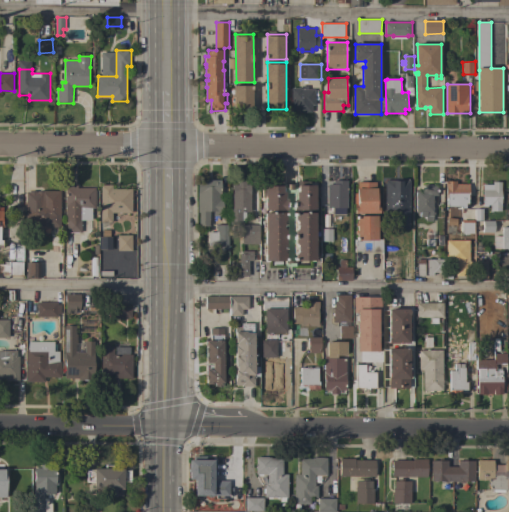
[(254,86),(254,109),(235,109),(235,86),(254,86)]
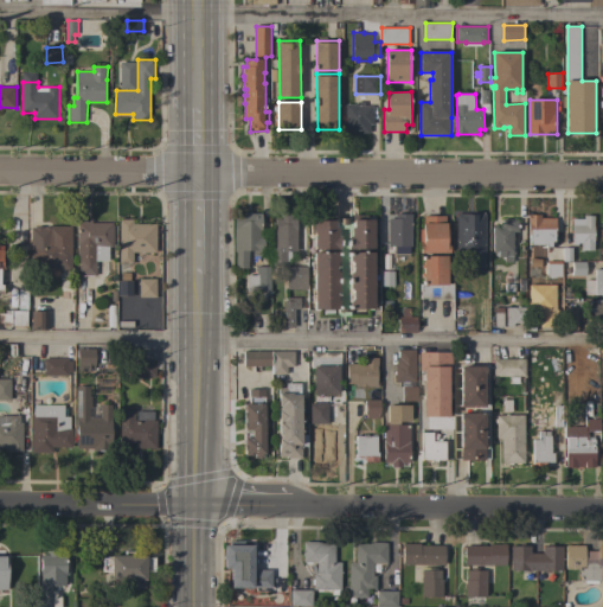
[(347,133),(347,104),(359,104),(359,102),(366,102),(366,106),(374,106),(374,125),(371,125),(371,133),(347,133)]
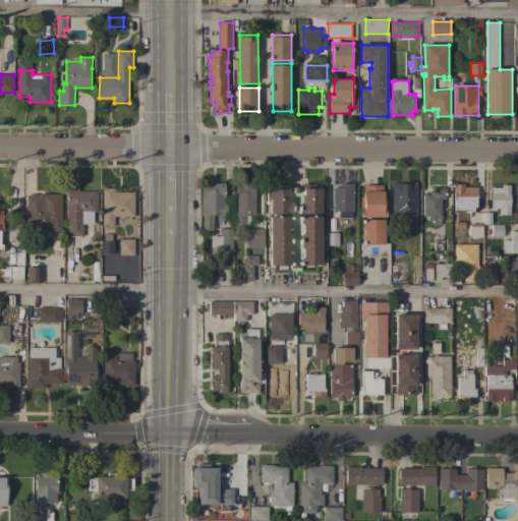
[(203,183),(226,183),(226,198),(225,198),(225,203),(228,203),(228,217),(227,217),(227,220),(219,220),(219,214),(215,214),(215,230),(205,230),(204,216),(203,216),(203,183)]
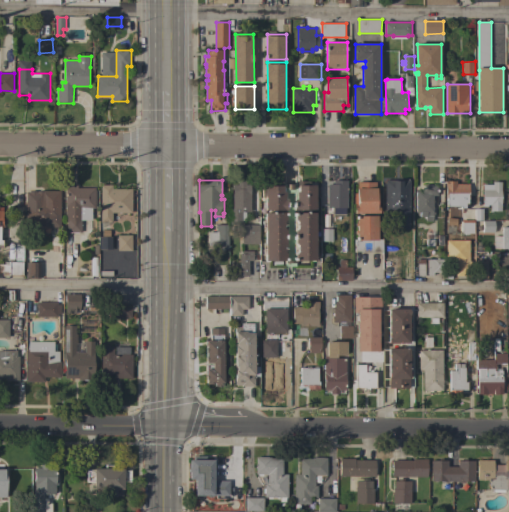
[(295,210),(295,199),(295,192),(288,193),(288,199),(289,199),(289,209),(267,210),(267,197),(264,197),(264,188),(267,188),(267,185),(273,185),(273,181),(284,181),(284,188),(289,188),(289,184),(294,184),(294,188),(299,188),(299,181),(300,181),(300,180),(306,180),(306,181),(311,181),(311,185),(317,185),(317,187),(320,187),(320,196),(317,196),(317,210),(295,210)]
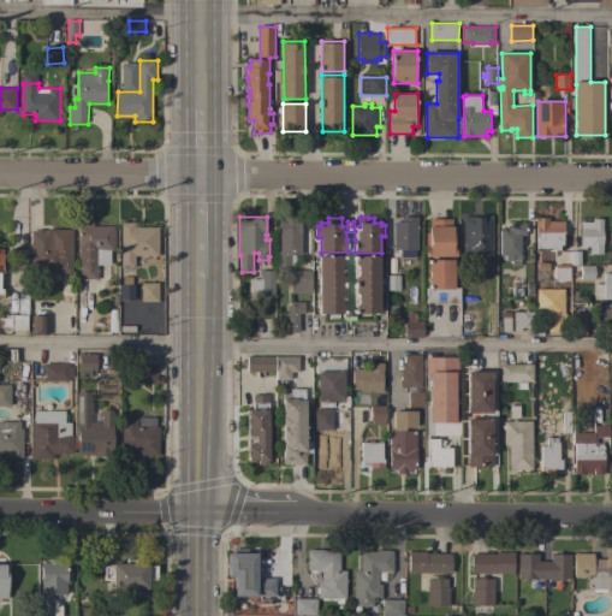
[(419,249),(396,249),(396,244),(394,244),(394,238),(396,238),(396,221),(403,221),(403,217),(419,217),(419,249)]
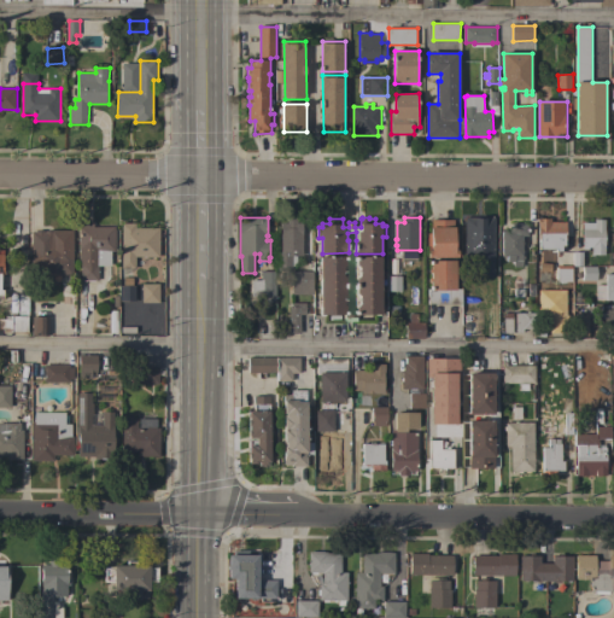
[(496,277),(467,277),(467,217),(496,217),(496,277)]
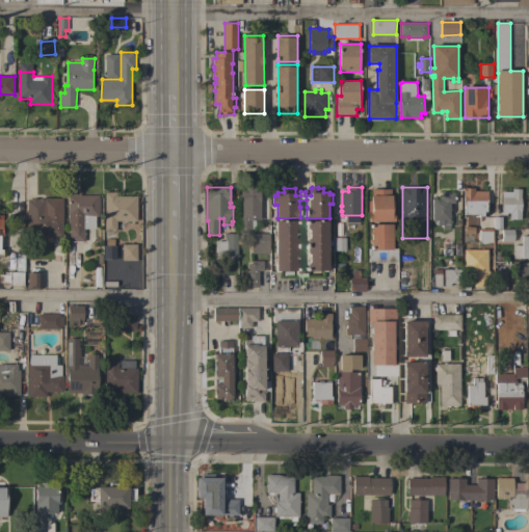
[(262,220),(257,220),(257,228),(253,228),(253,233),(241,233),(241,217),(243,217),(243,191),(248,191),(248,188),(257,188),(257,191),(262,192),(262,220)]
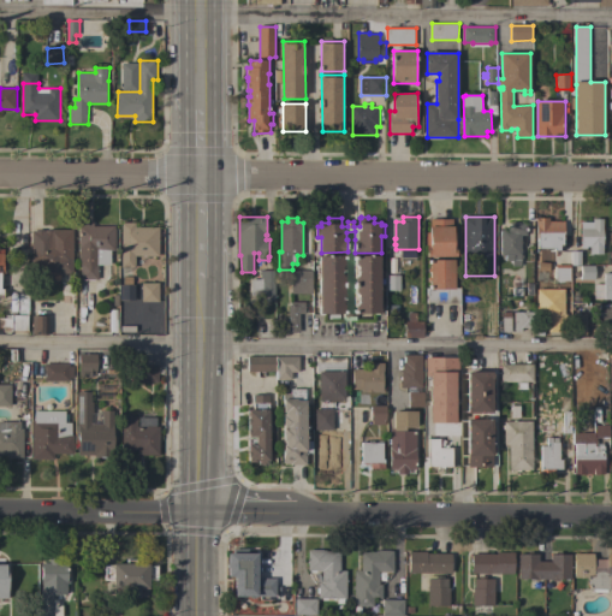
[(538,218),(551,218),(551,221),(565,220),(566,234),(564,234),(565,246),(562,246),(562,250),(557,250),(557,248),(539,248),(538,218)]
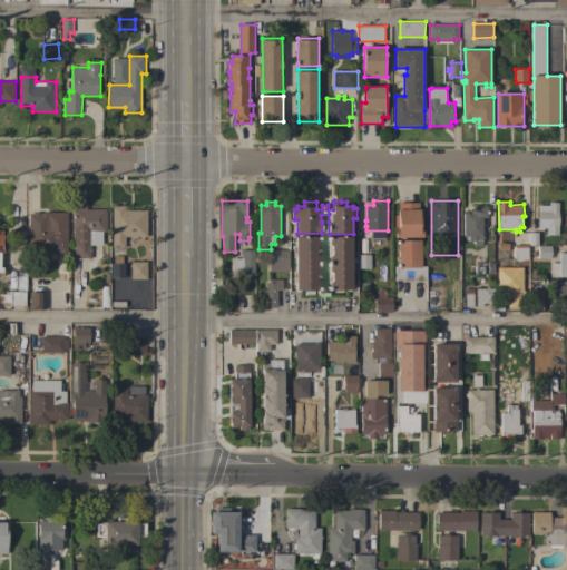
[(397,237),(397,228),(396,228),(396,215),(400,215),(400,203),(421,203),(421,215),(424,215),(424,237),(397,237)]
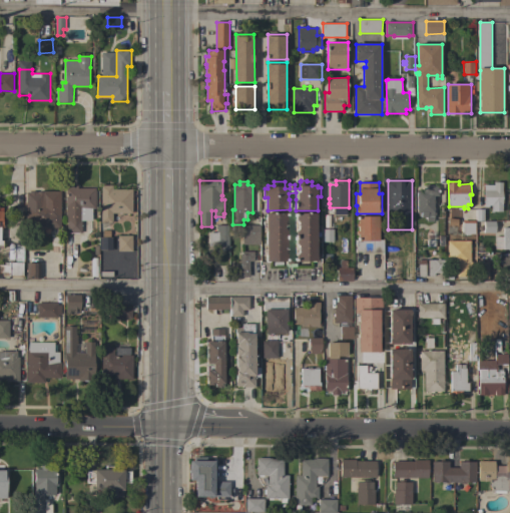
[(503,211),(494,211),(494,205),(490,205),(490,206),(486,206),(486,186),(496,186),(496,182),(504,182),(503,211)]
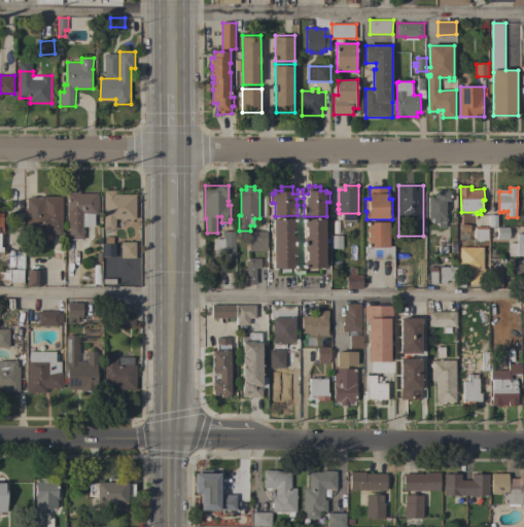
[(69,194),(71,194),(71,190),(81,190),(81,194),(100,194),(100,214),(96,214),(96,226),(85,226),(85,239),(71,239),(71,226),(69,226),(69,194)]
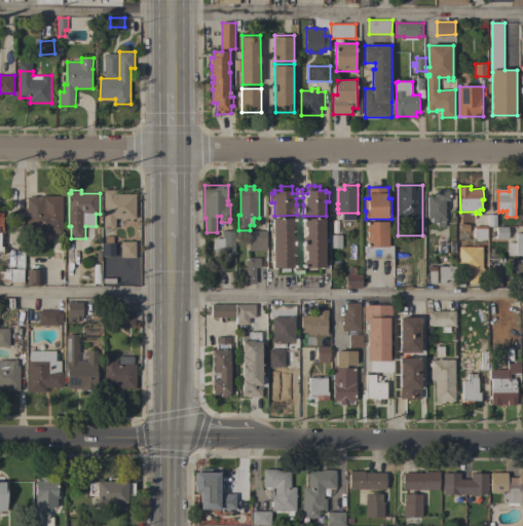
[(117,190),(117,193),(137,194),(137,199),(142,199),(142,205),(137,205),(137,219),(117,218),(117,228),(105,228),(106,190),(117,190)]
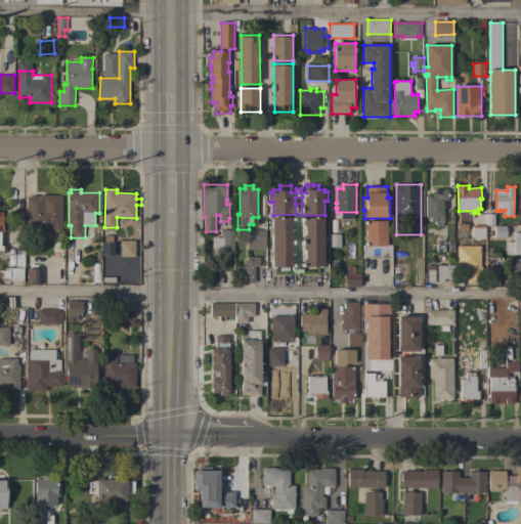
[(444,226),(437,226),(437,222),(432,222),(432,217),(427,217),(428,195),(436,195),(436,189),(449,189),(449,200),(444,200),(444,226)]
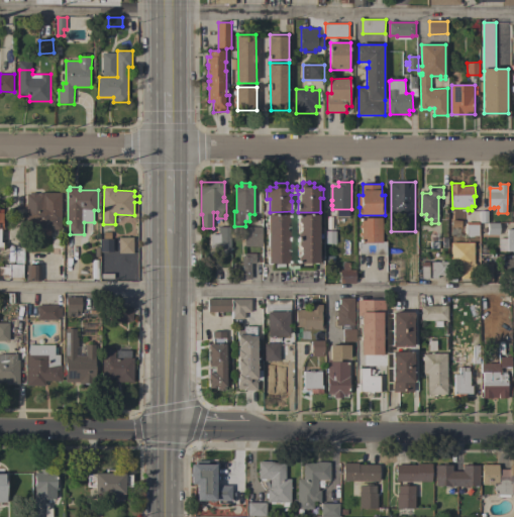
[(63,229),(27,229),(27,194),(31,194),(31,193),(37,193),(39,193),(63,193),(63,229)]
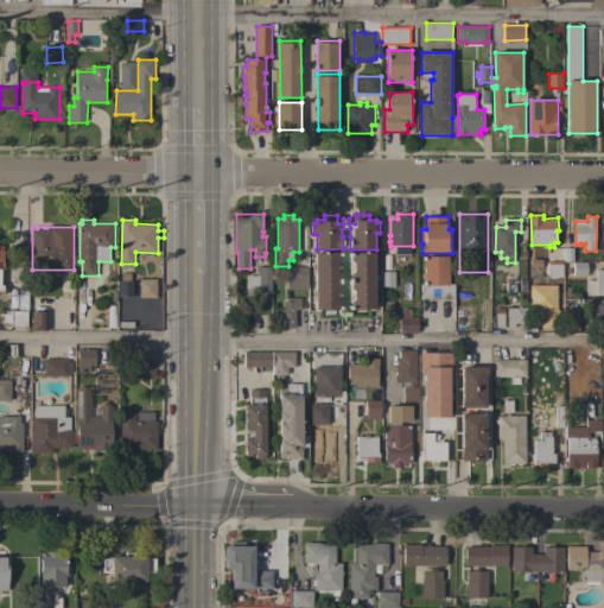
[(565,263),(565,248),(574,248),(574,263),(565,263)]
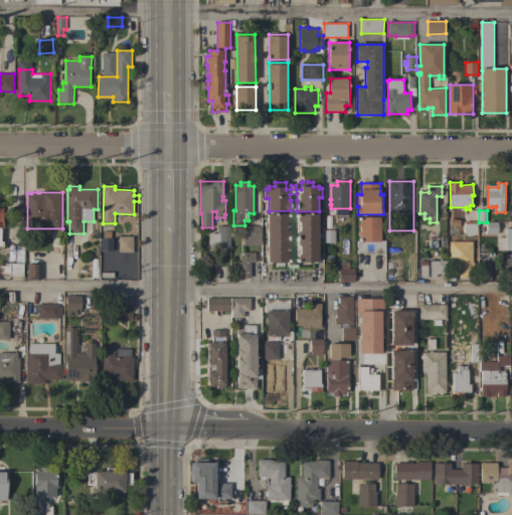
[(269,213),(290,213),(290,262),(269,263),(269,213)]
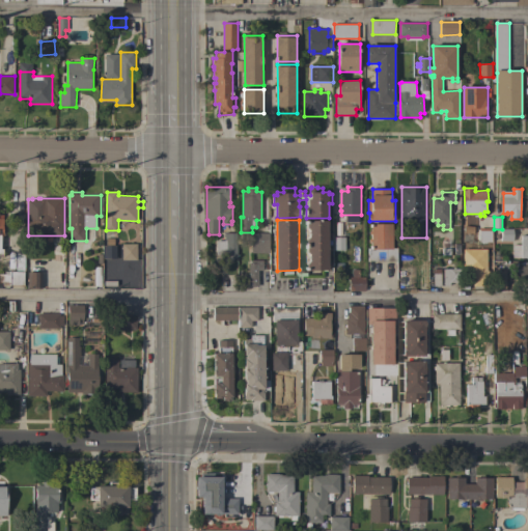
[(329,270),(307,270),(307,220),(329,220),(329,270)]
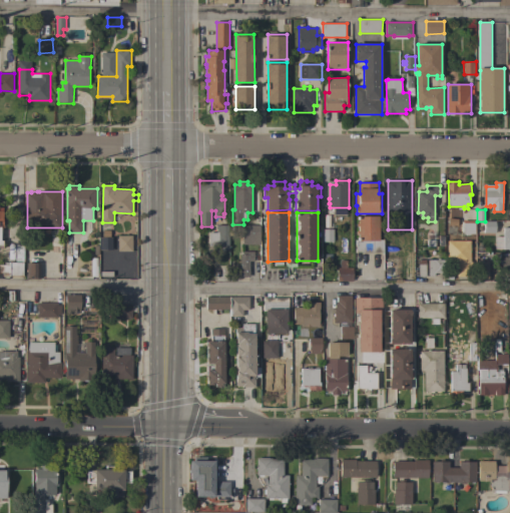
[(358,252),(358,240),(360,240),(359,216),(380,215),(380,239),(385,239),(385,251),(358,252)]
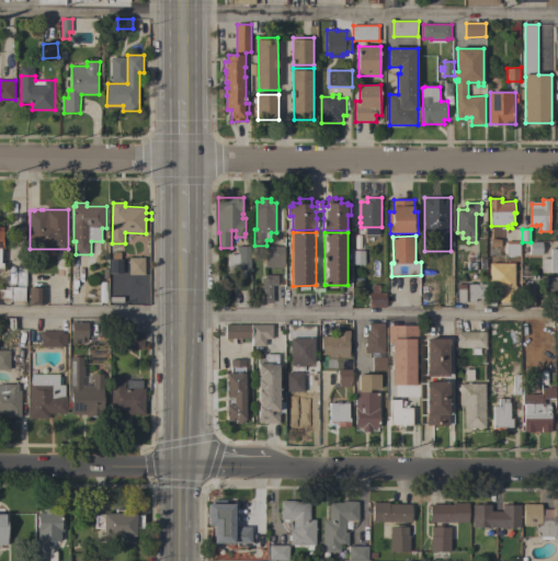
[(531,254),(532,241),(544,242),(544,254),(531,254)]
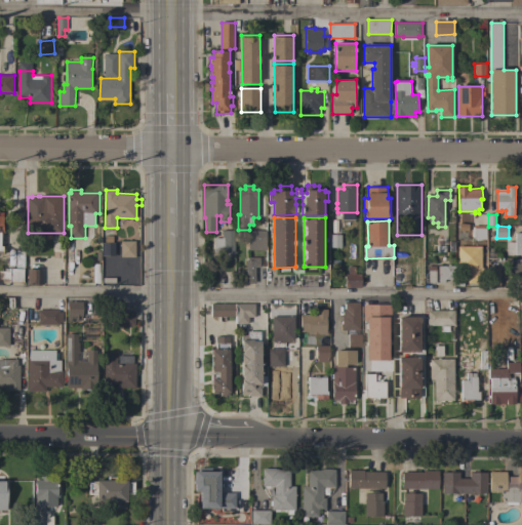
[(474,239),(475,227),(487,227),(487,239),(474,239)]
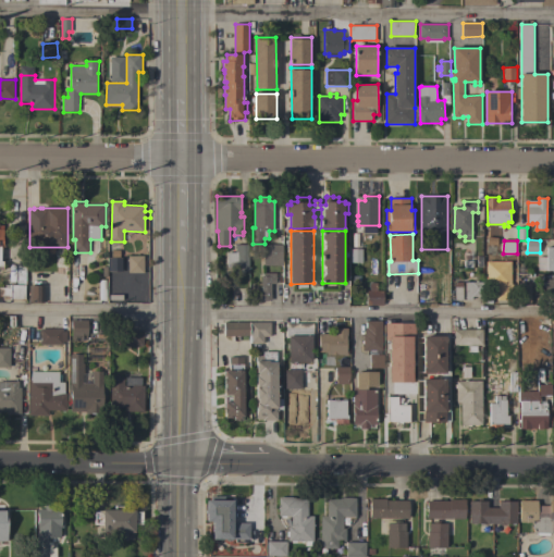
[(250,244),(250,271),(237,271),(237,267),(229,267),(229,252),(237,252),(237,245),(250,244)]
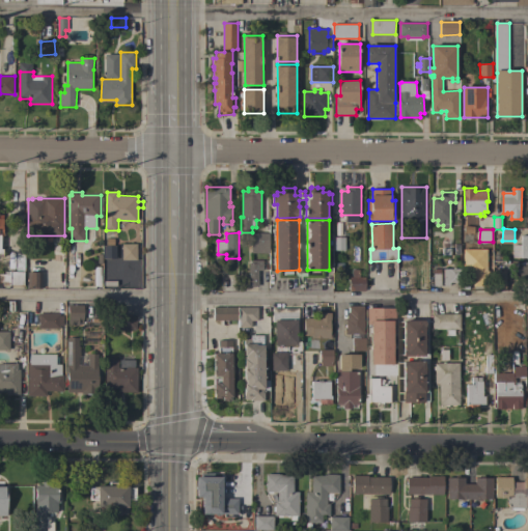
[(253,253),(253,232),(271,233),(271,253),(253,253)]
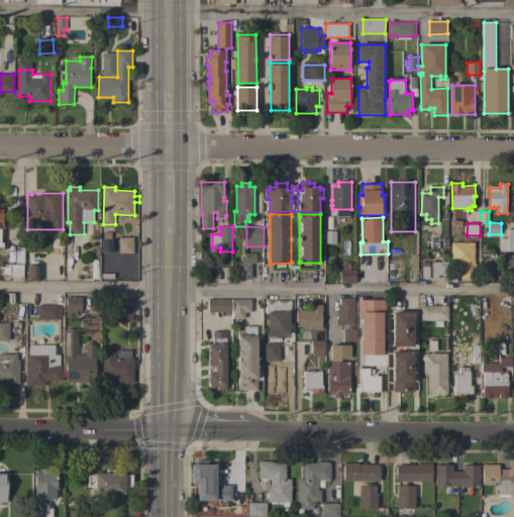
[(513,250),(500,250),(500,238),(509,238),(509,229),(513,229),(513,250)]
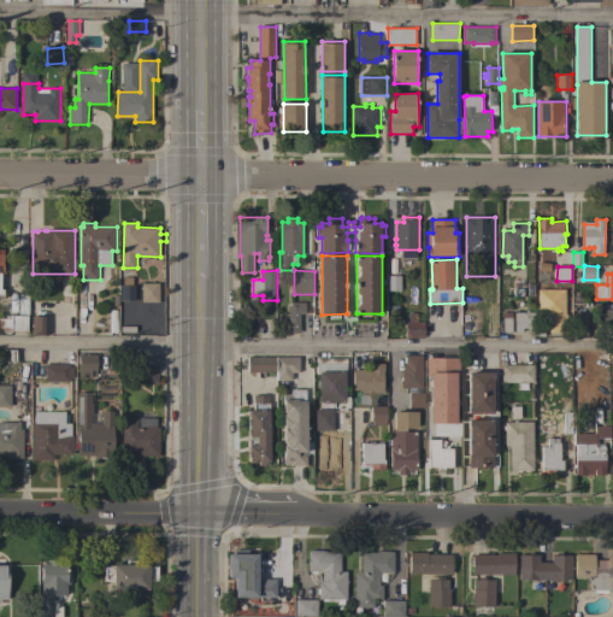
[(402,291),(389,291),(389,276),(402,276),(402,291)]
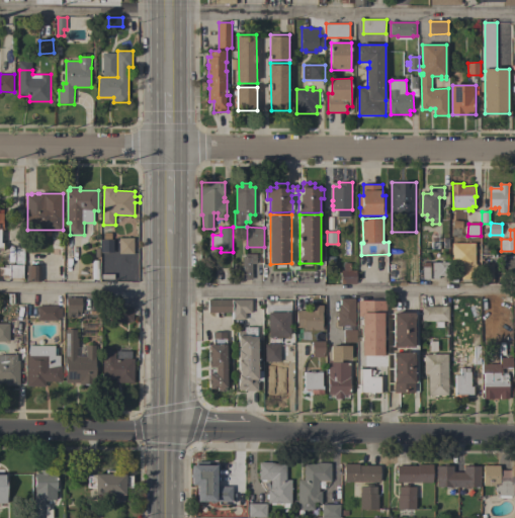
[(120,238),(135,238),(135,253),(120,253),(120,238)]
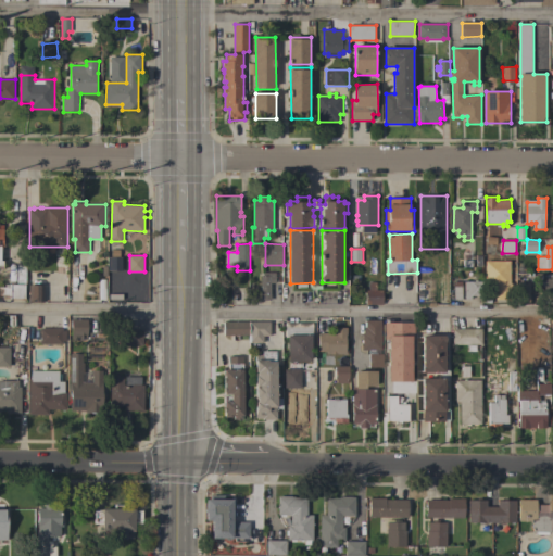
[(27,285),(26,285),(26,299),(11,299),(11,300),(4,300),(4,297),(0,297),(0,287),(7,287),(7,285),(19,285),(19,265),(27,265),(27,285)]
